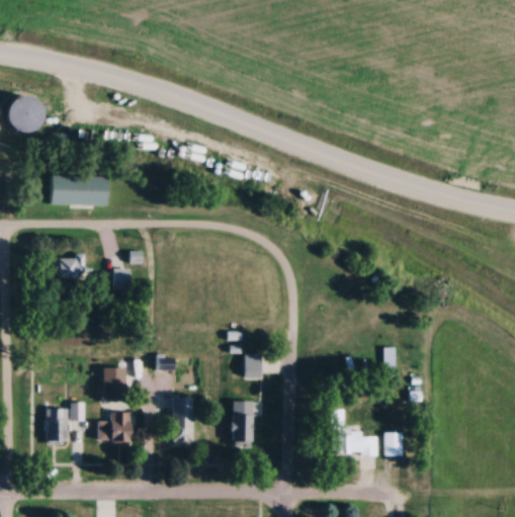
[(87,257),(57,257),(57,279),(87,279),(87,257)]
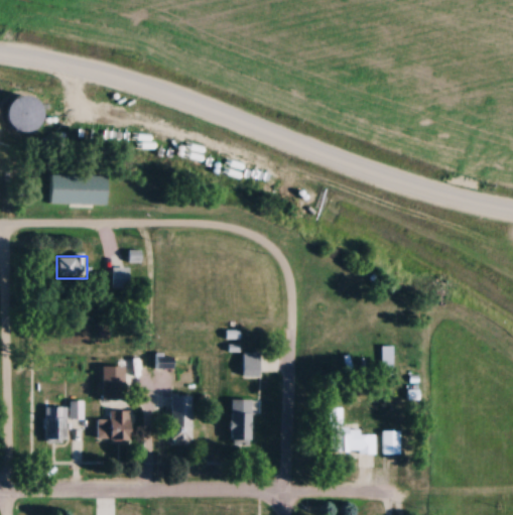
[(131,288),(131,268),(113,268),(113,288),(131,288)]
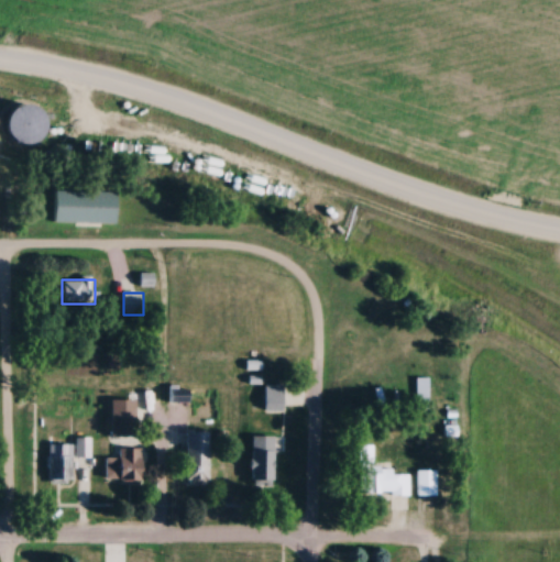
[(428,378),(417,378),(417,409),(428,409),(428,378)]
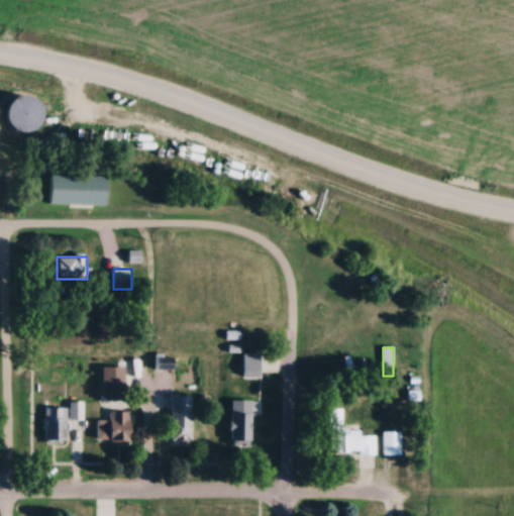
[(242,378),(260,378),(260,353),(242,353),(242,378)]
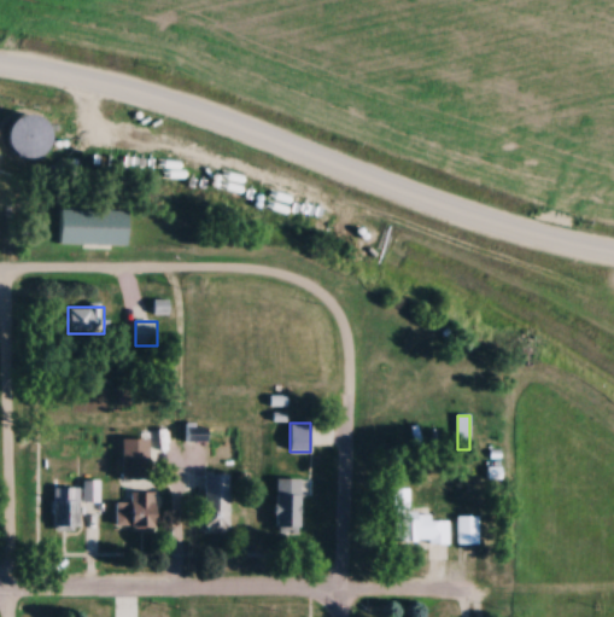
[(187,441),(210,441),(210,424),(187,424),(187,441)]
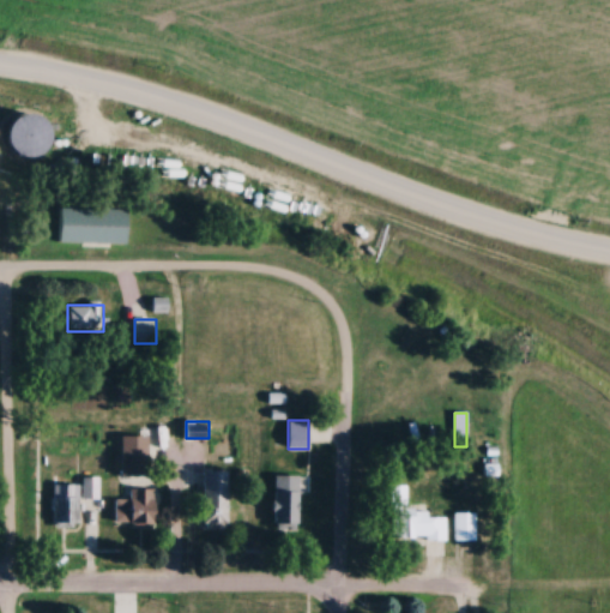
[(150,437),(124,437),(124,475),(150,475),(150,437)]
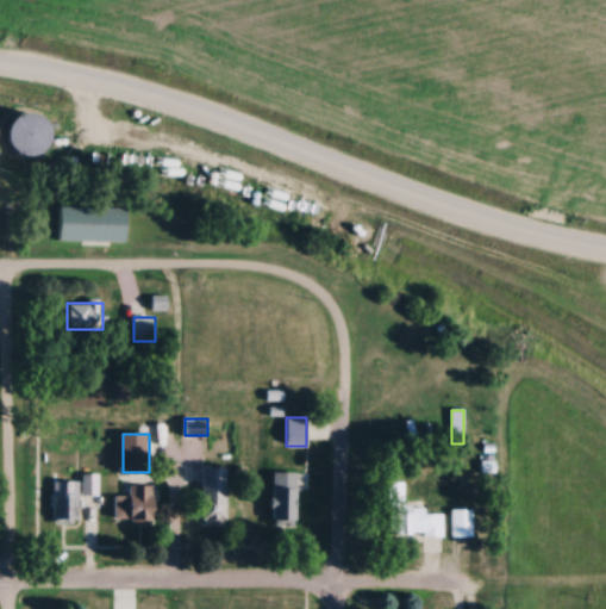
[(229,467),(201,467),(201,524),(229,524),(229,467)]
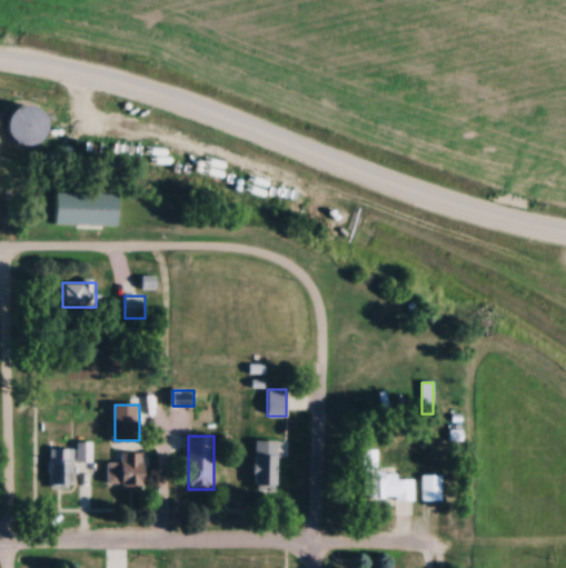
[(278,440),(255,440),(255,488),(278,488),(278,440)]
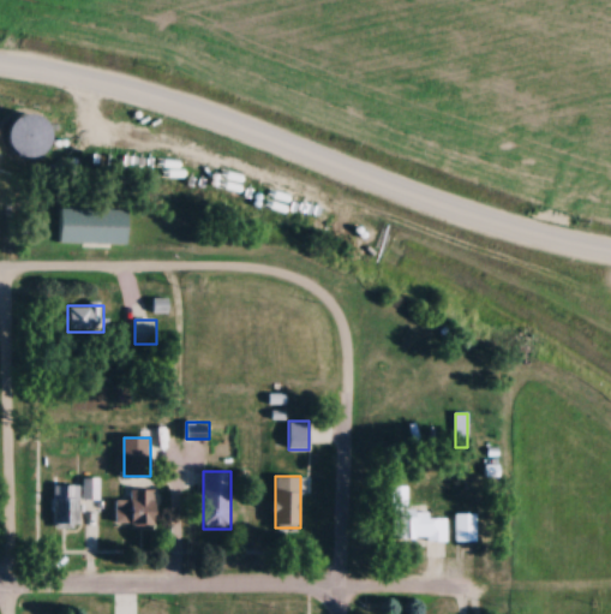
[(103,478),(87,478),(87,500),(103,500),(103,478)]
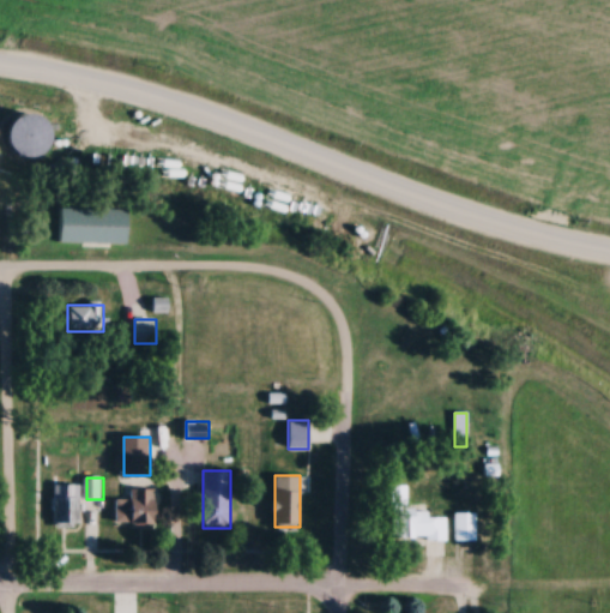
[(84,527),(84,484),(58,484),(58,527),(84,527)]
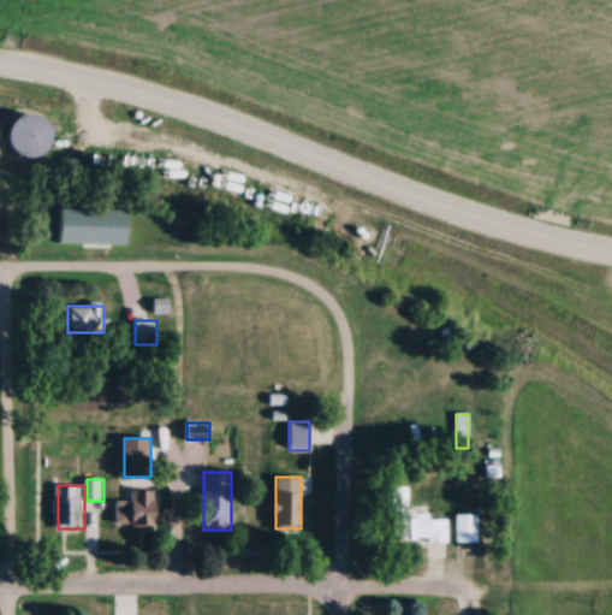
[(428,519),(428,506),(416,506),(416,486),(391,486),(391,543),(447,543),(447,519),(428,519)]
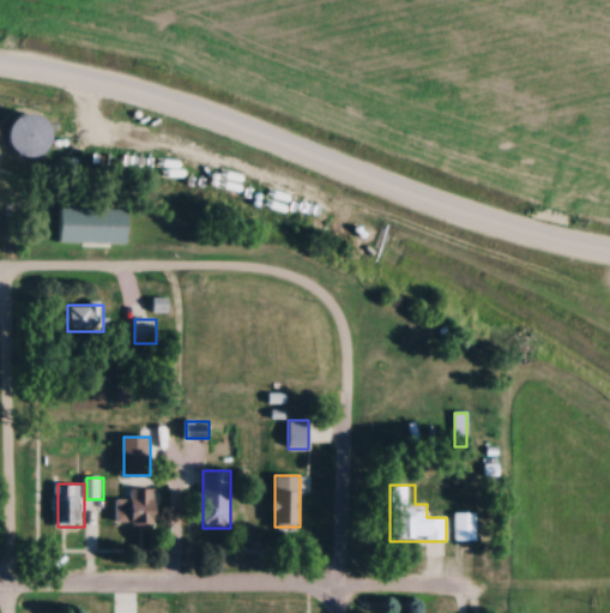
[(157,487),(132,487),(132,500),(118,500),(118,526),(157,526),(157,487)]
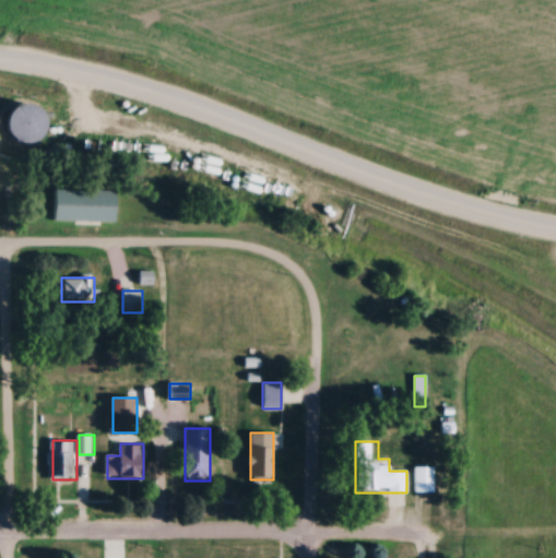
[(414,493),(434,493),(434,465),(414,465),(414,493)]
